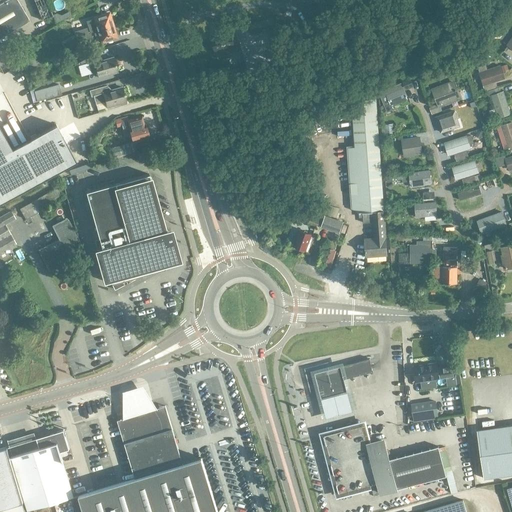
[(0,0),(0,37),(29,20),(17,0),(0,0)]
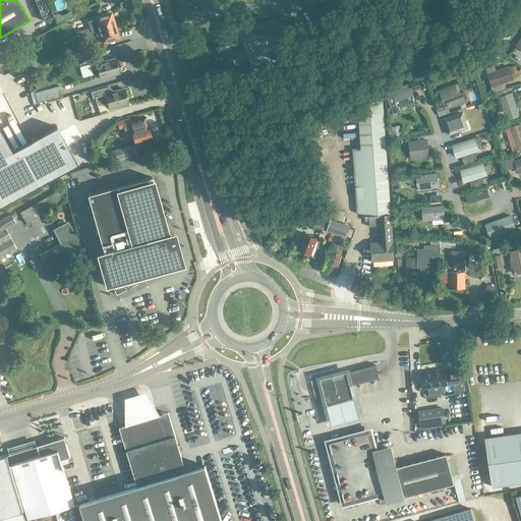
[(47,0),(34,0),(41,15),(52,11),(50,8),(47,0)]
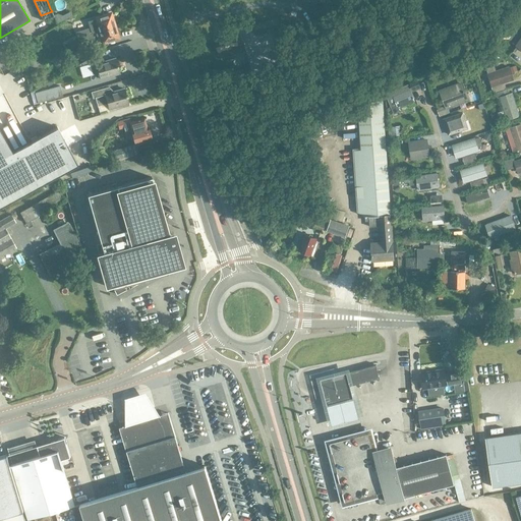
[(85,36),(93,34),(95,33),(115,26),(113,21),(115,20),(113,15),(111,16),(111,14),(88,21),(90,26),(75,32),(79,42),(87,39),(85,36)]
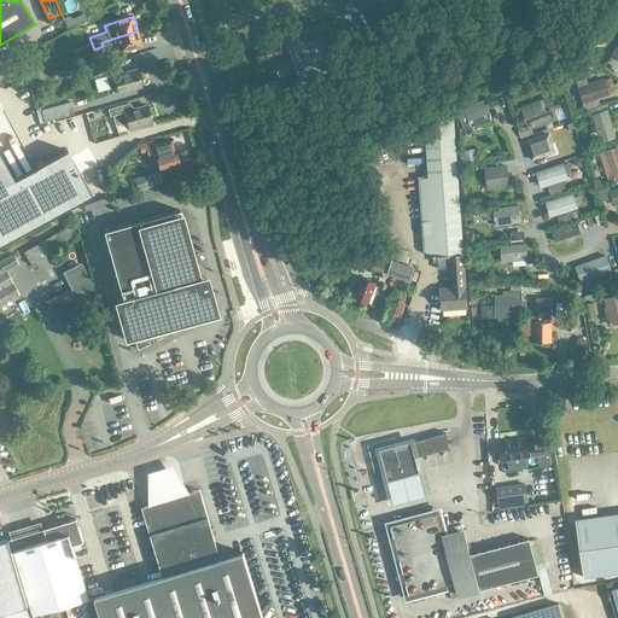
[(136,31),(112,39),(115,44),(118,42),(122,52),(141,46),(140,44),(141,42),(140,36),(138,38),(136,31)]
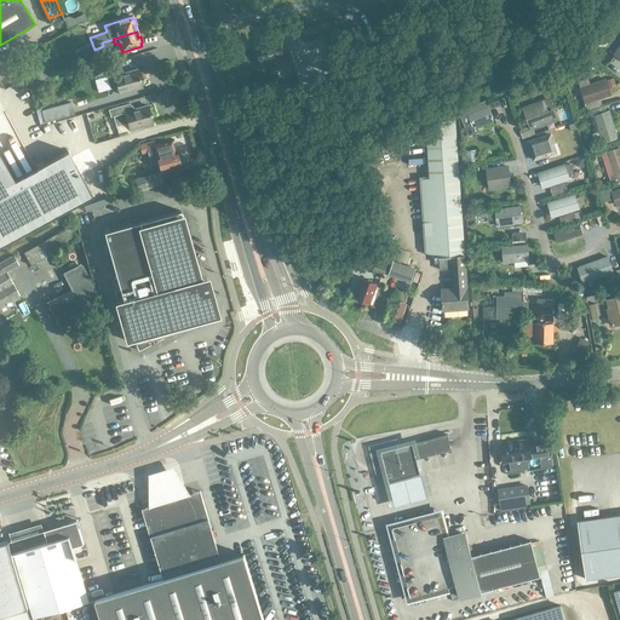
[(38,68),(39,68),(40,70),(38,72),(40,76),(42,74),(44,79),(55,73),(49,62),(38,68)]
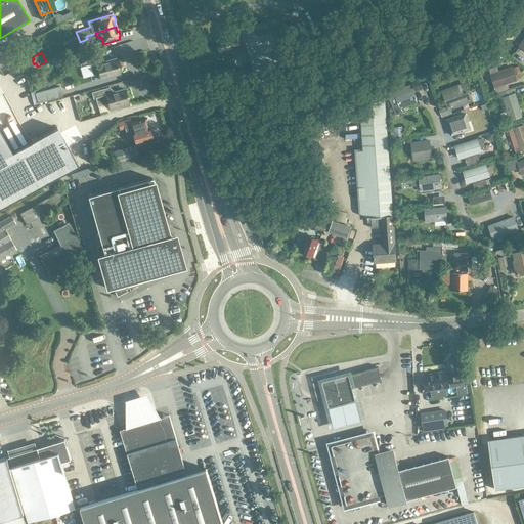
[(95,66),(100,63),(98,58),(87,61),(91,76),(97,74),(95,66)]
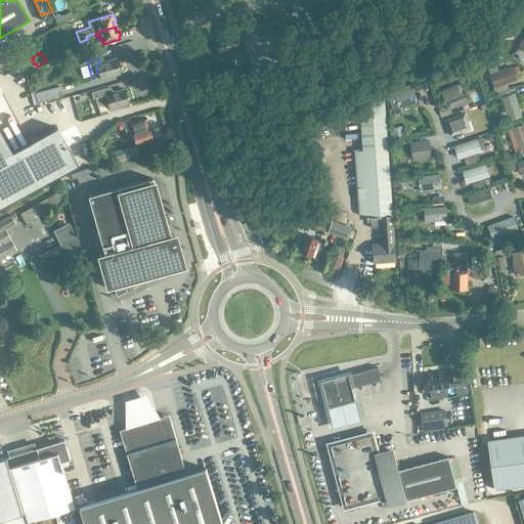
[(115,59),(100,63),(95,66),(97,74),(99,80),(118,75),(116,68),(117,68),(115,59)]
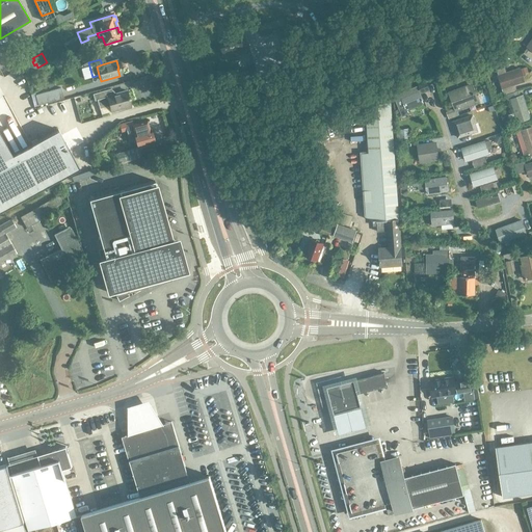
[(499,76),(502,87),(514,83),(524,80),(520,69),(506,73),(499,76)]
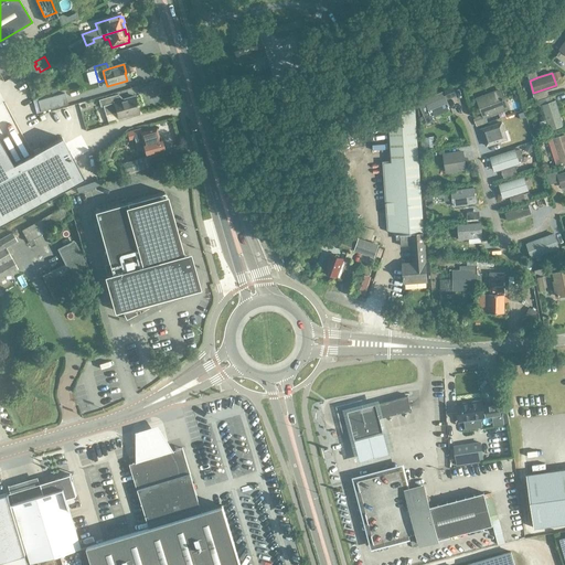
[(445,93),(447,99),(456,96),(454,89),(445,93)]
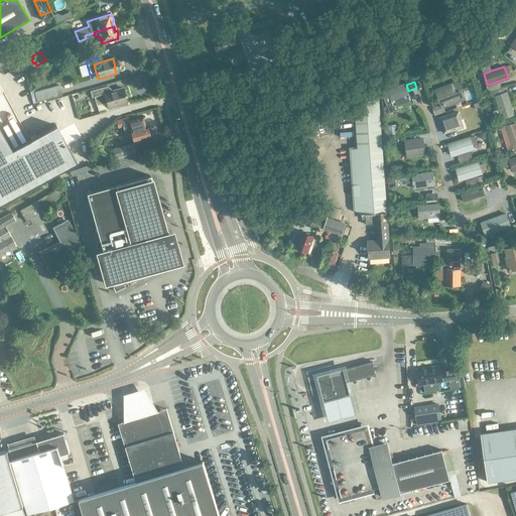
[(434,90),(440,106),(441,108),(443,107),(465,100),(458,82),(434,90)]
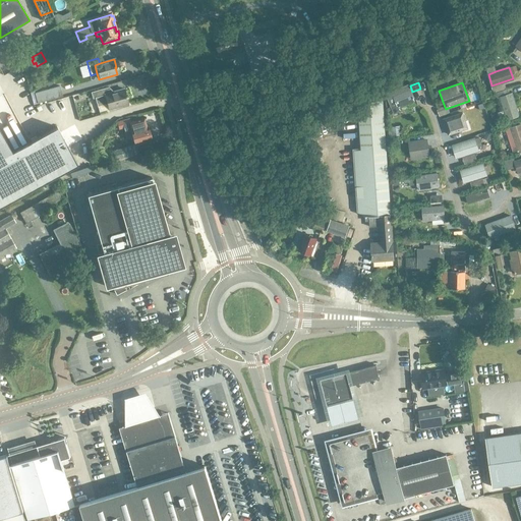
[(399,108),(400,107),(415,101),(410,90),(409,90),(408,85),(407,84),(386,94),(394,114),(400,112),(399,108)]
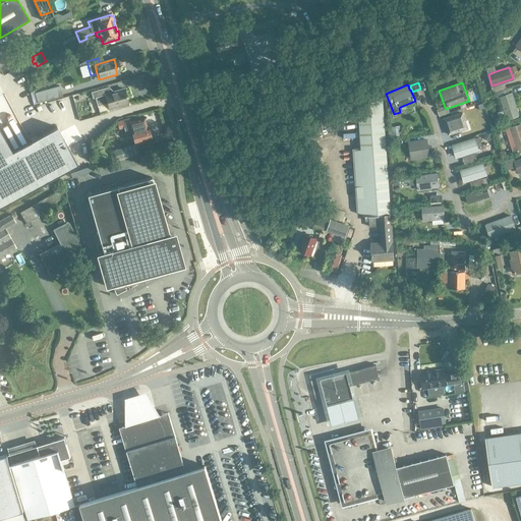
[(35,93),(38,103),(62,97),(59,85),(35,93)]
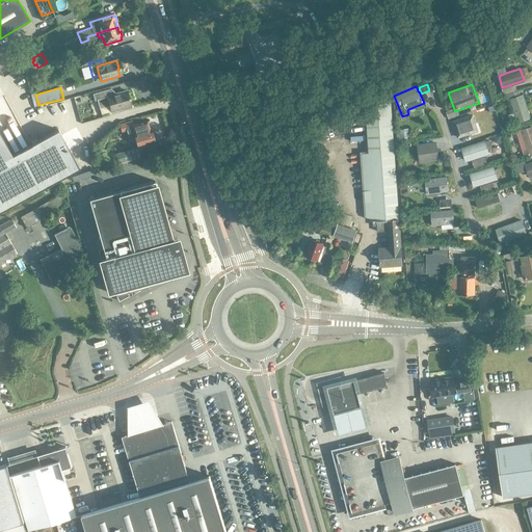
[(95,101),(97,100),(100,109),(108,107),(110,112),(129,107),(127,100),(128,100),(126,91),(111,96),(109,90),(98,94),(94,96),(95,101)]
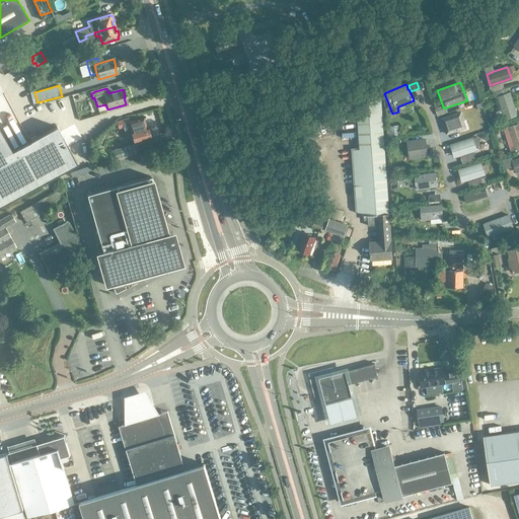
[(510,93),(507,94),(499,97),(506,119),(507,123),(517,119),(516,116),(517,115),(510,93)]
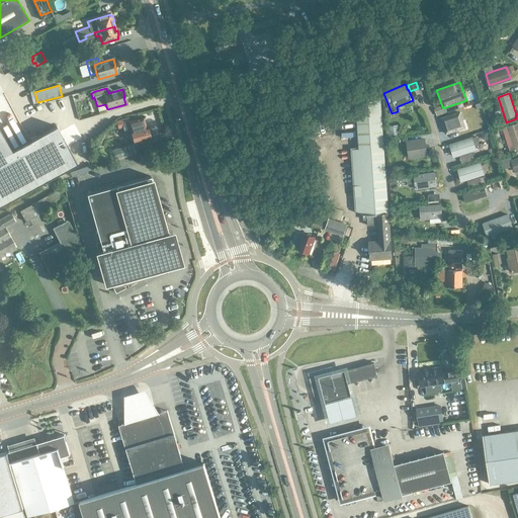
[(368,214),(387,213),(389,213),(380,95),(356,106),(358,148),(351,148),(355,210),(363,216),(368,214)]
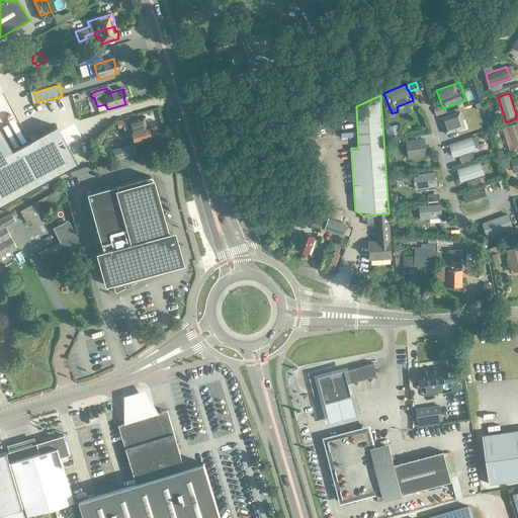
[(460,113),(441,119),(446,135),(465,128),(460,113)]
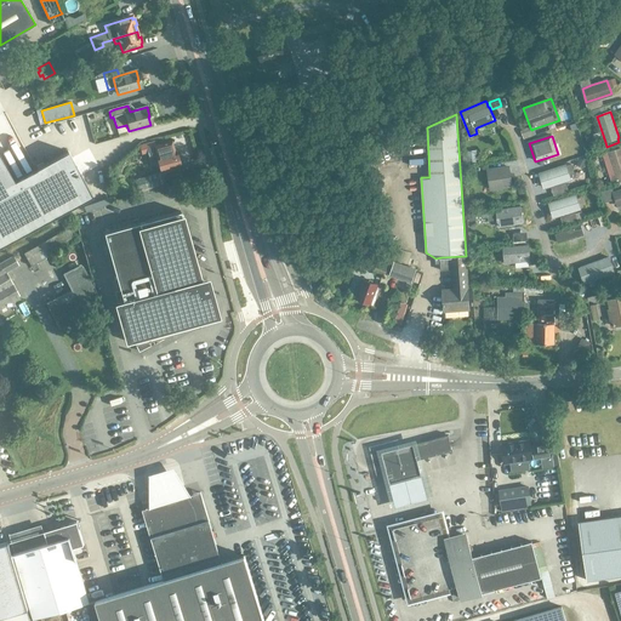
[(172,141),(154,146),(153,147),(154,151),(160,172),(163,171),(165,172),(167,171),(167,170),(181,166),(181,165),(182,163),(181,159),(177,157),(172,141)]
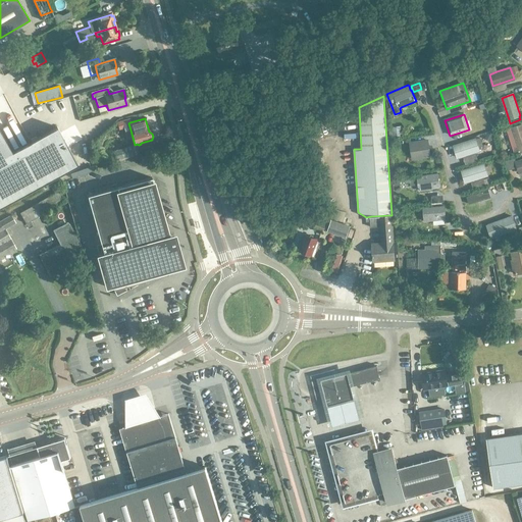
[(502,129),(509,127),(506,119),(500,121),(502,129)]
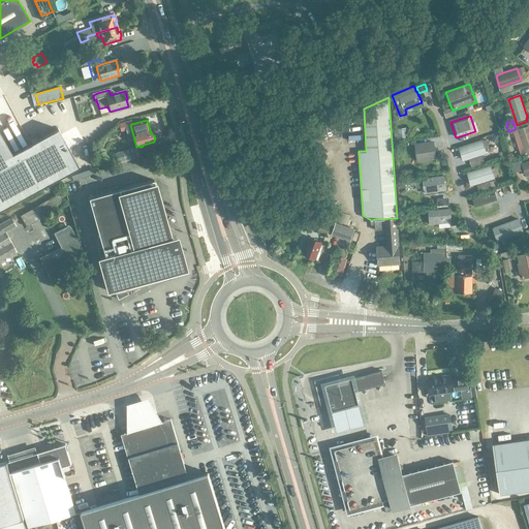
[(519,128),(515,129),(522,153),(528,150),(528,126),(525,128),(524,124),(518,126),(519,128)]
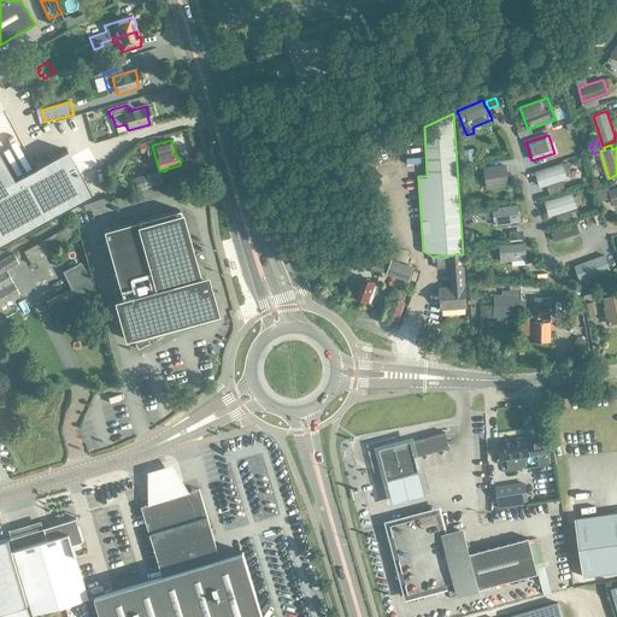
[(0,244),(92,195),(68,151),(15,180),(0,152),(0,244)]
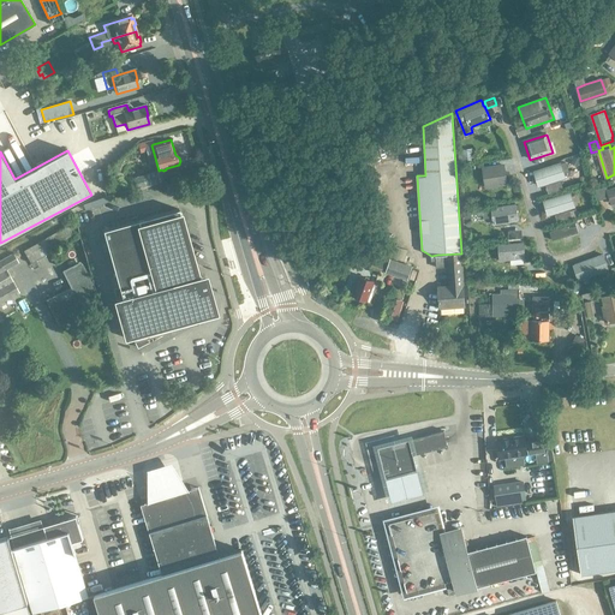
[(575,155),(571,163),(578,167),(581,159),(575,155)]
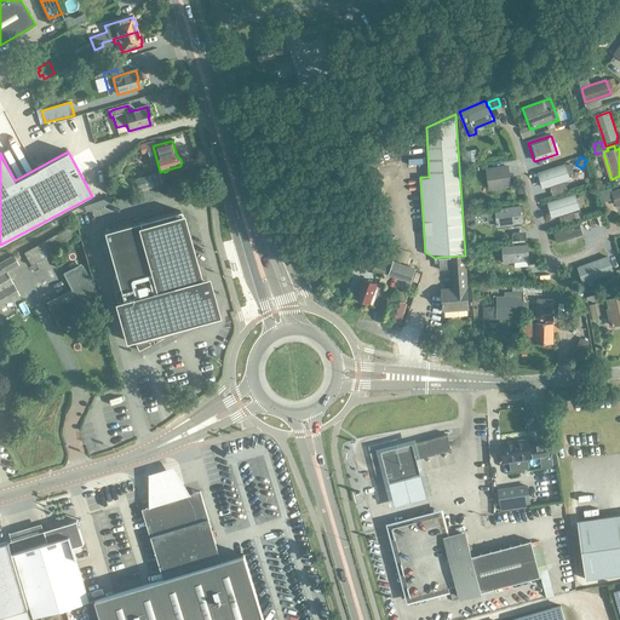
[(544,188),(550,187),(566,182),(569,179),(564,166),(539,174),(544,188)]
